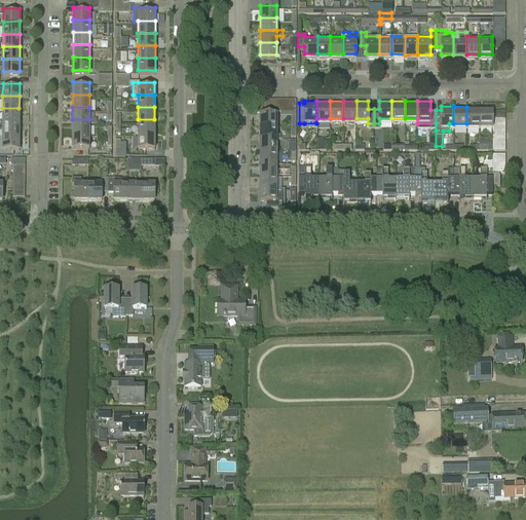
[(466,107),(466,123),(479,123),(479,107),(466,107)]
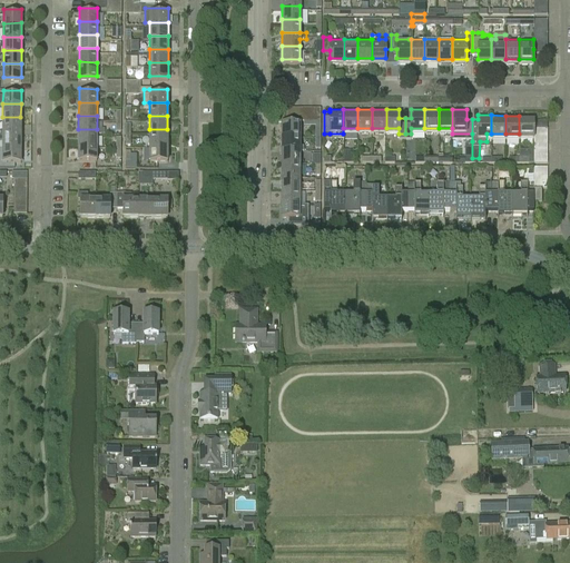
[(519,116),(519,134),(533,134),(533,130),(533,124),(533,116),(519,116)]
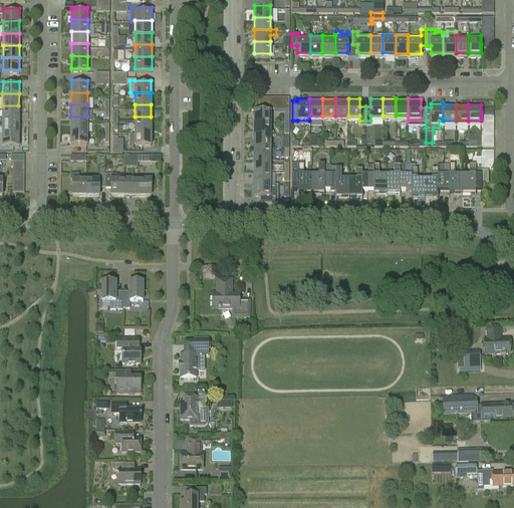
[(0,112),(0,117),(18,117),(18,105),(2,105),(2,113),(0,112)]
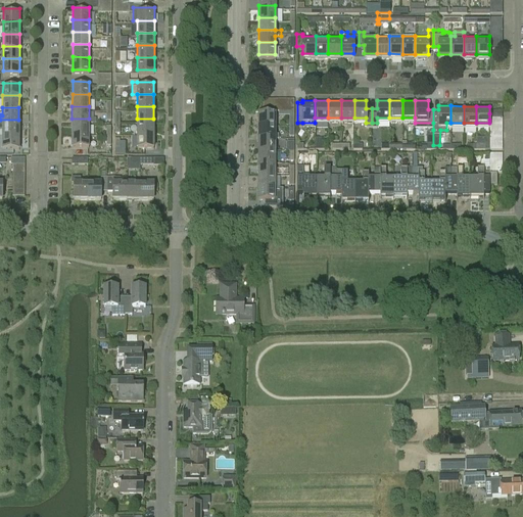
[(258,109),(258,122),(275,122),(275,109),(258,109)]
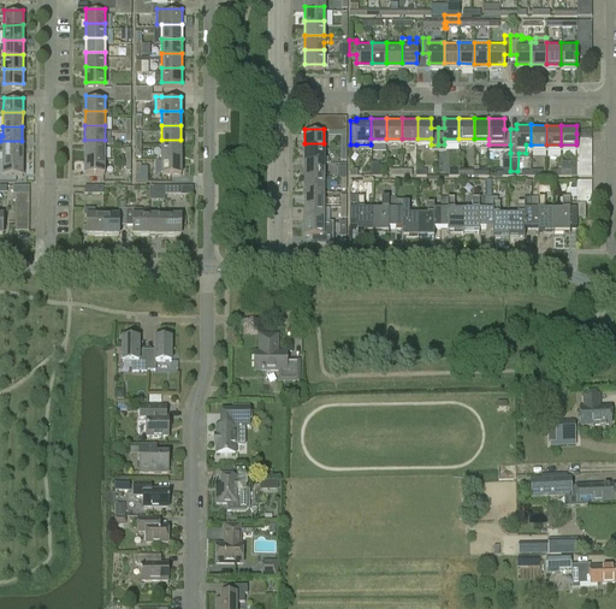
[(84,140),(84,154),(104,154),(105,140),(84,140)]
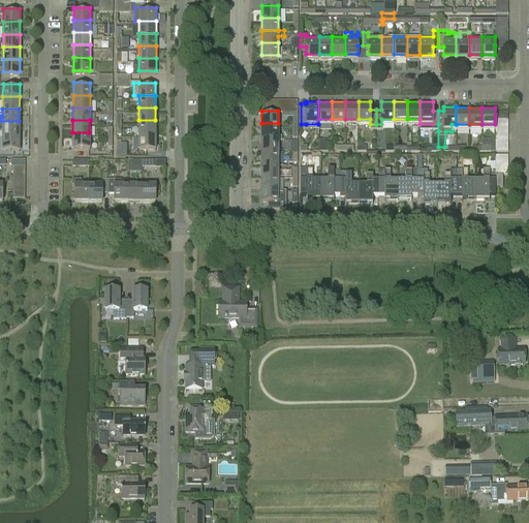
[(138,120),(138,132),(155,133),(155,120),(138,120)]
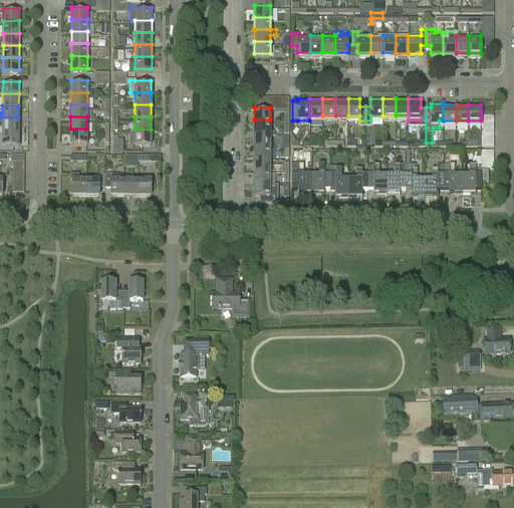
[(0,117),(0,121),(2,122),(2,130),(18,131),(18,117),(0,117)]
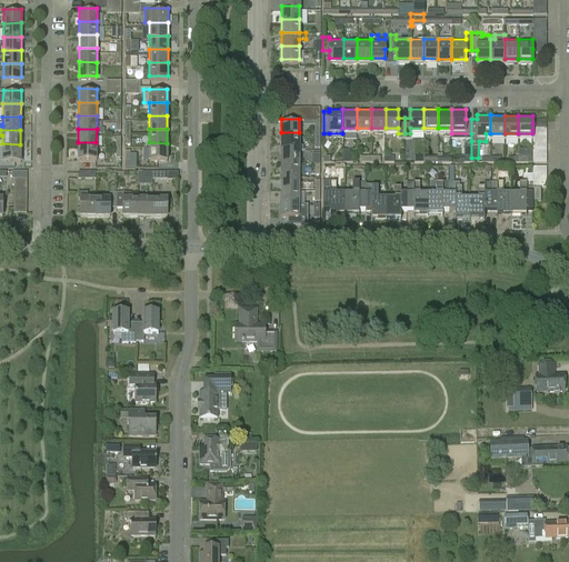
[(281,132),(281,146),(299,146),(303,146),(303,140),(299,140),(299,132),(281,132)]
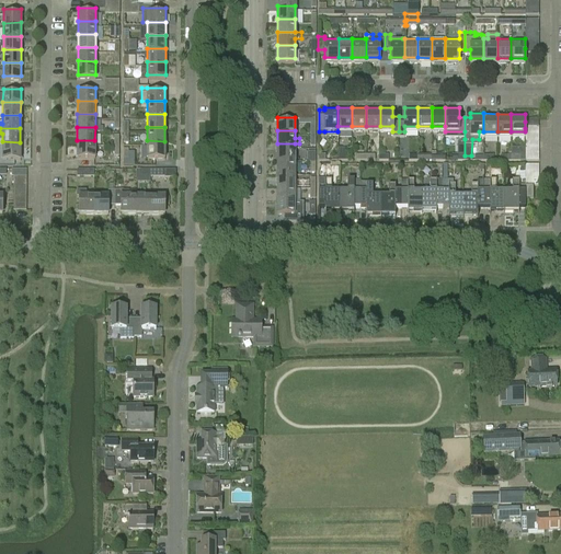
[(77,140),(77,153),(94,153),(94,140),(77,140)]
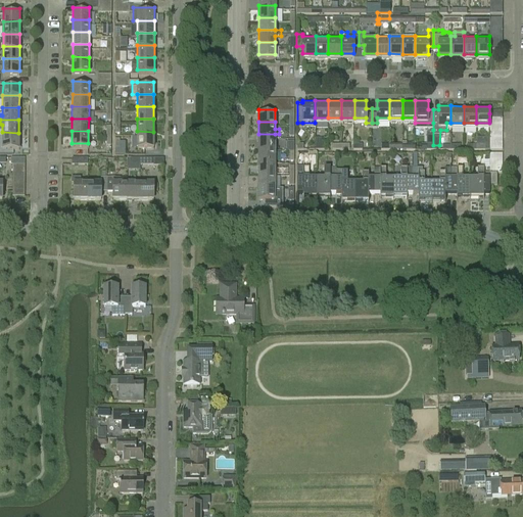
[(137,131),(137,144),(153,144),(153,132),(137,131)]
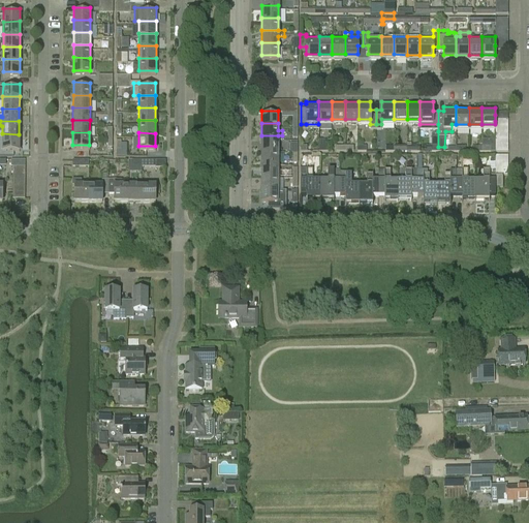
[(0,150),(12,151),(12,147),(19,147),(19,134),(2,133),(0,133),(0,150)]
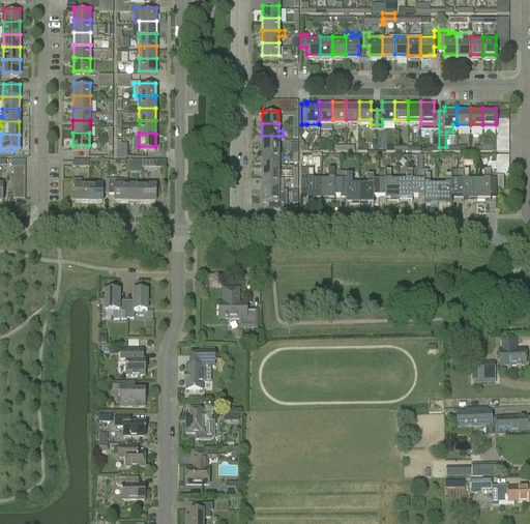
[(262,136),(262,148),(278,148),(278,136),(262,136)]
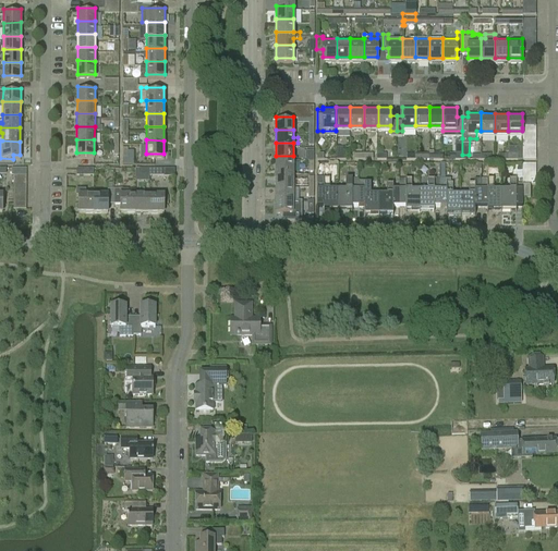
[(303,146),(303,156),(308,156),(314,156),(314,146),(303,146)]
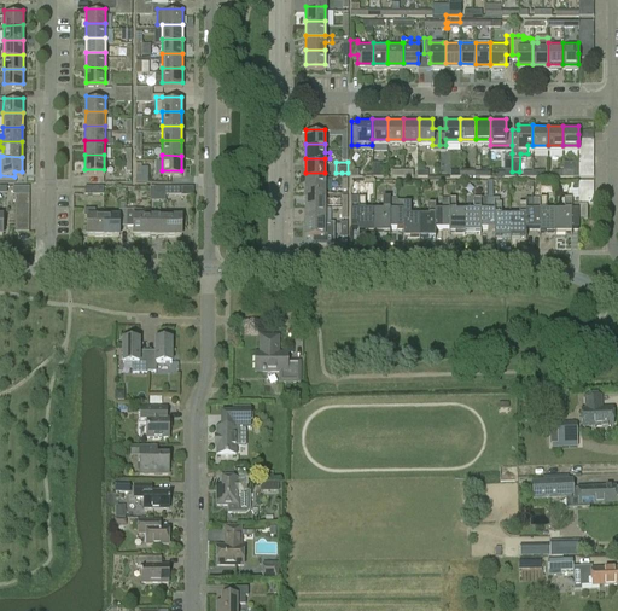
[(305,173),(305,187),(325,187),(325,173),(305,173)]
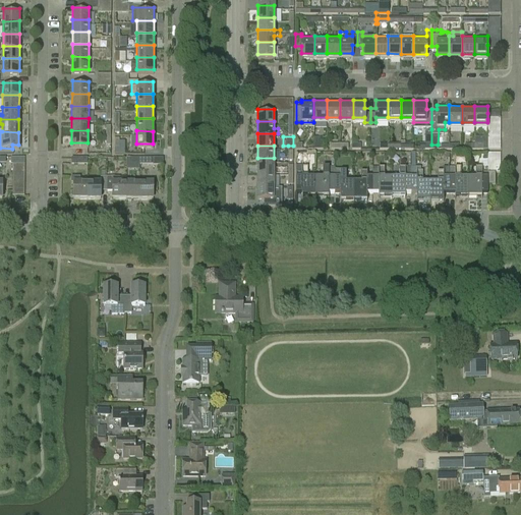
[(257,158),(257,170),(274,170),(274,158),(257,158)]
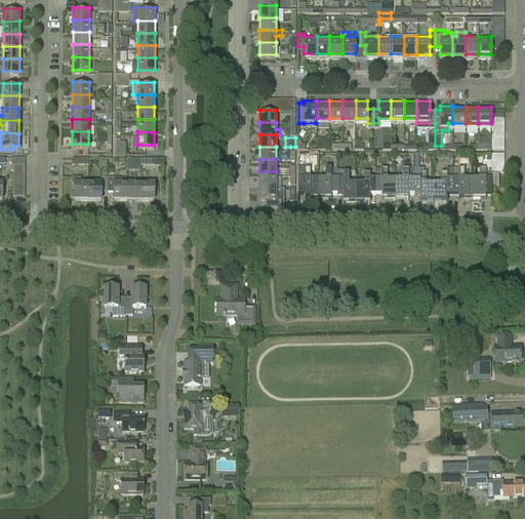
[(297,168),(297,190),(304,190),(304,193),(318,193),(318,174),(310,174),(310,164),(304,164),(304,168),(297,168)]
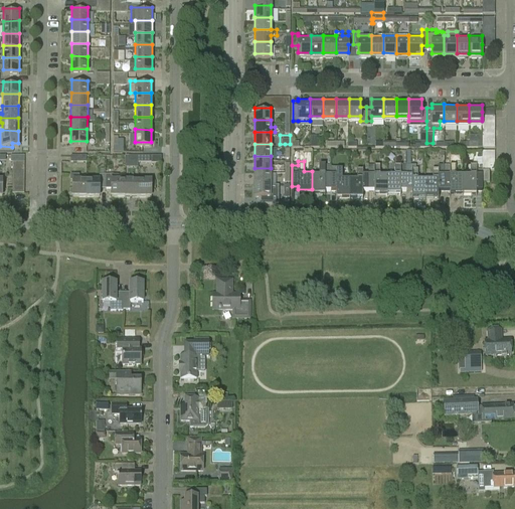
[(312,171),(312,189),(325,189),(325,186),(330,186),(330,171),(325,171),(325,165),(325,161),(319,161),(319,171),(312,171)]
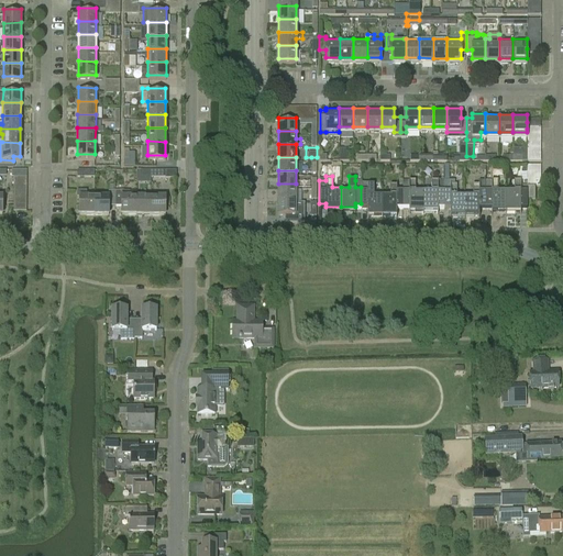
[(403,187),(403,203),(409,203),(409,207),(423,207),(423,187),(415,187),(415,176),(403,176),(403,187)]
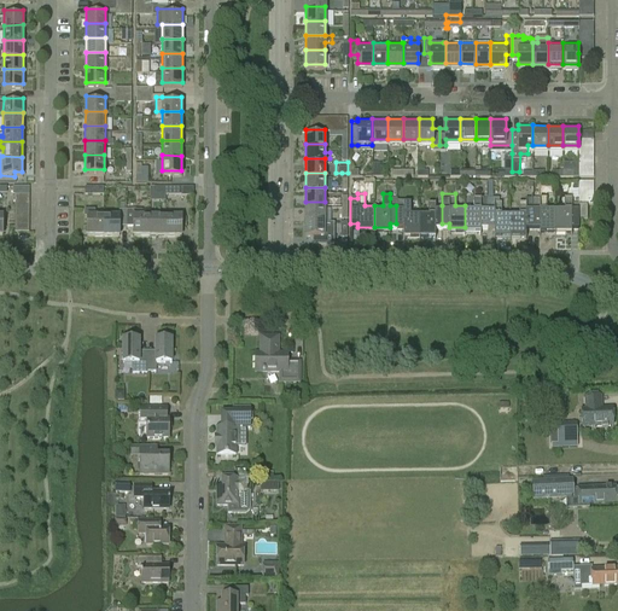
[(465,205),(465,227),(481,227),(481,223),(488,223),(488,193),(473,193),(473,205),(465,205)]
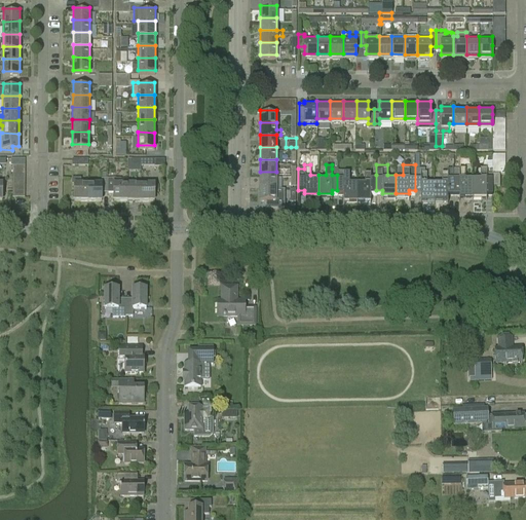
[(415,164),(415,190),(420,190),(420,199),(434,199),(434,179),(426,179),(426,169),(425,169),(425,164),(415,164)]
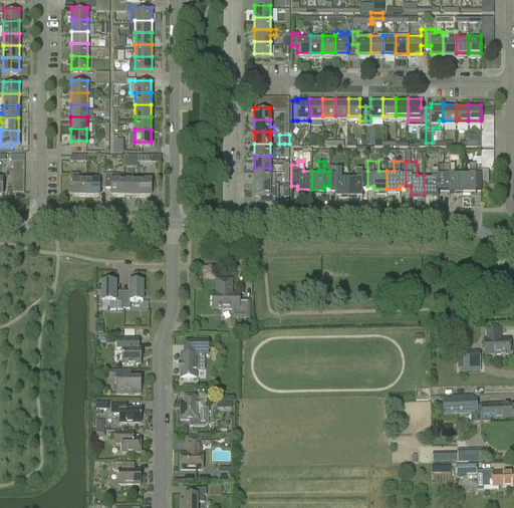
[(424,175),(424,195),(438,195),(438,186),(443,186),(443,161),(438,161),(438,165),(432,165),(432,175),(424,175)]
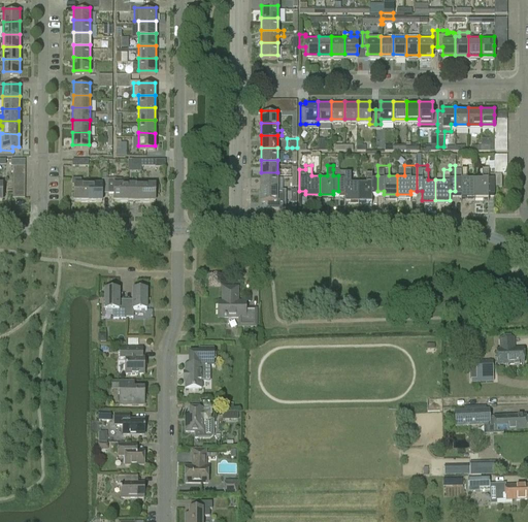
[(455,165),(455,191),(461,191),(461,194),(474,194),(474,175),(467,175),(467,165),(455,165)]
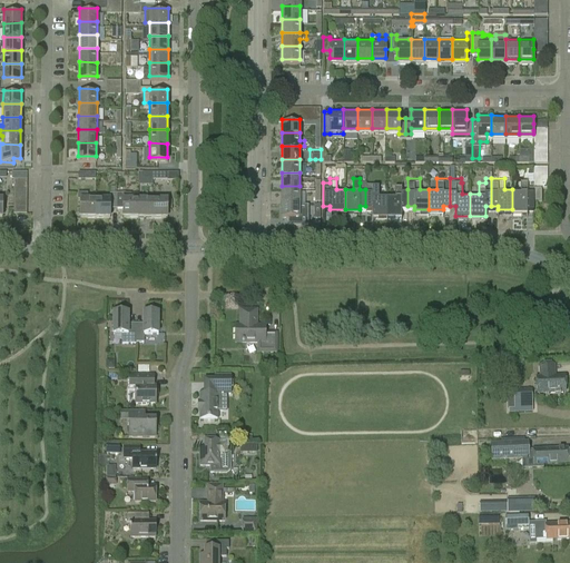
[(512,189),(512,209),(527,209),(527,206),(533,206),(533,197),(533,189),(527,189),(527,178),(520,178),(520,189),(512,189)]
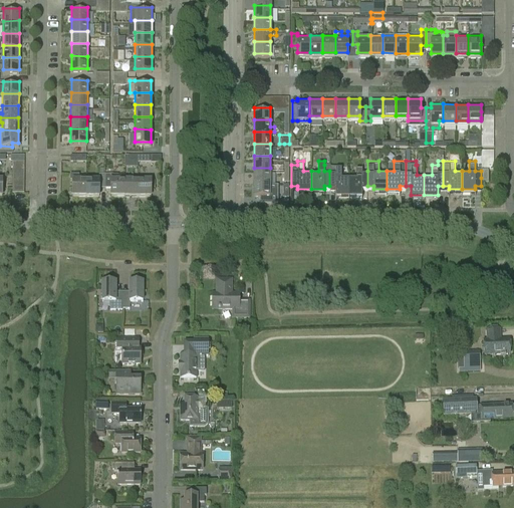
[(329,171),(329,186),(335,186),(335,194),(348,194),(348,174),(341,174),(341,165),(335,165),(335,171),(329,171)]
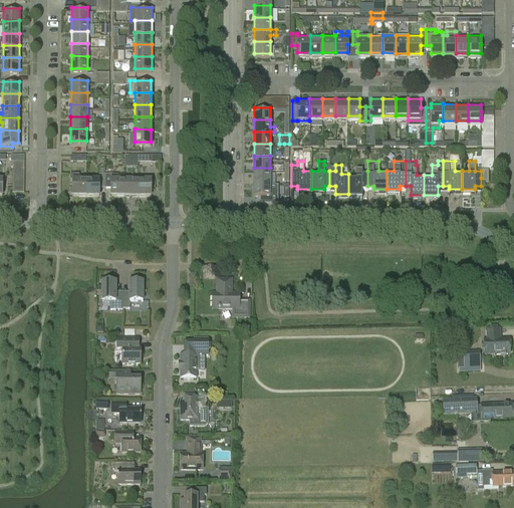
[(348,174),(348,194),(361,194),(361,186),(367,186),(367,171),(361,171),(361,165),(355,165),(355,175),(348,174)]
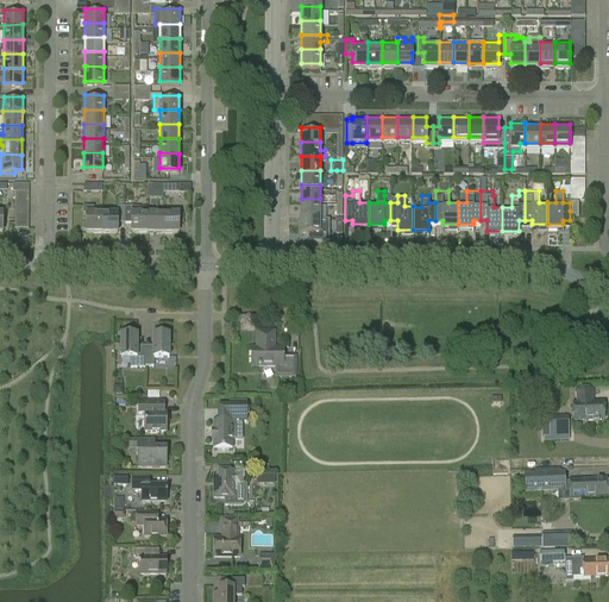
[(301,199),(301,213),(320,213),(320,199),(301,199)]
